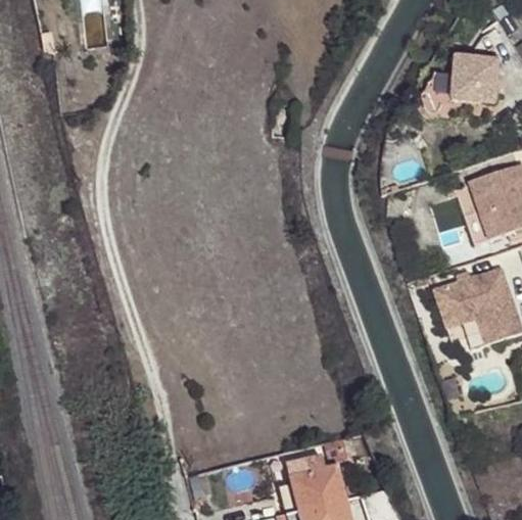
[(495,62),(453,59),(449,102),(492,104),(495,62)]
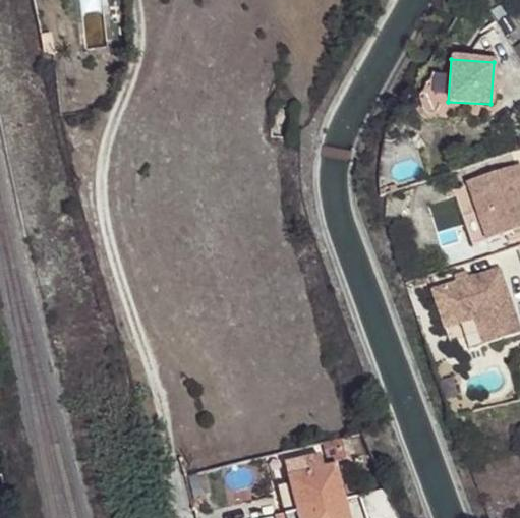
[(519,164),(519,162),(466,181),(476,210),(461,215),(471,243),(519,226),(519,164)]
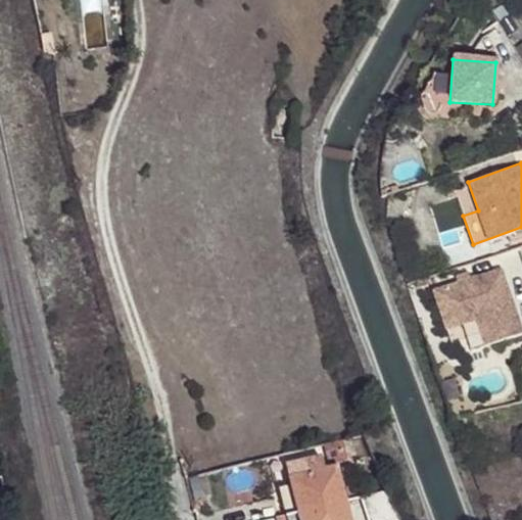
[(501,268),(432,290),(442,322),(480,309),(490,342),(521,331),(501,268)]
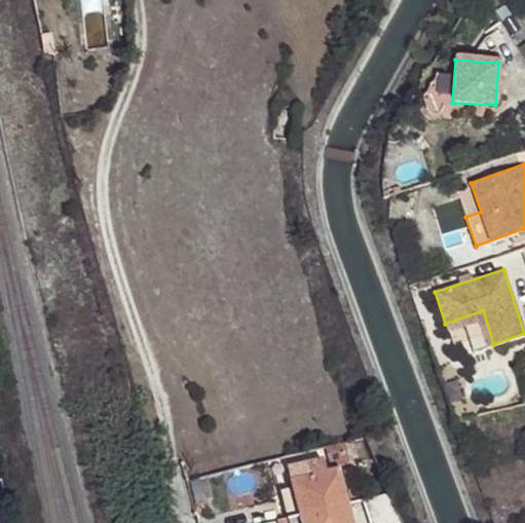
[(483,310),(445,324),(447,331),(478,321),(486,346),(493,344),(483,310)]
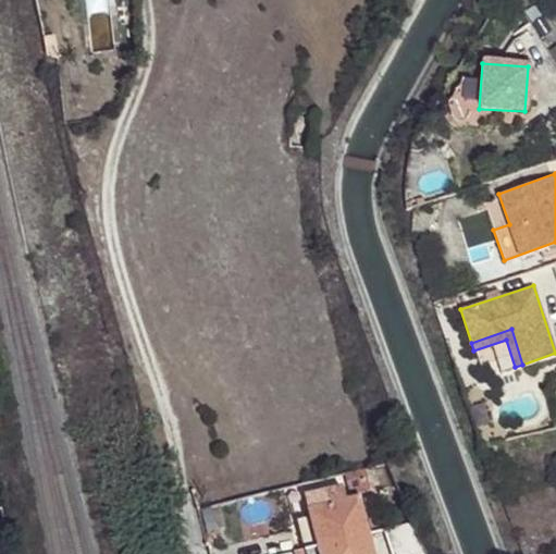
[(365,465),(344,470),(348,487),(369,481),(365,465)]
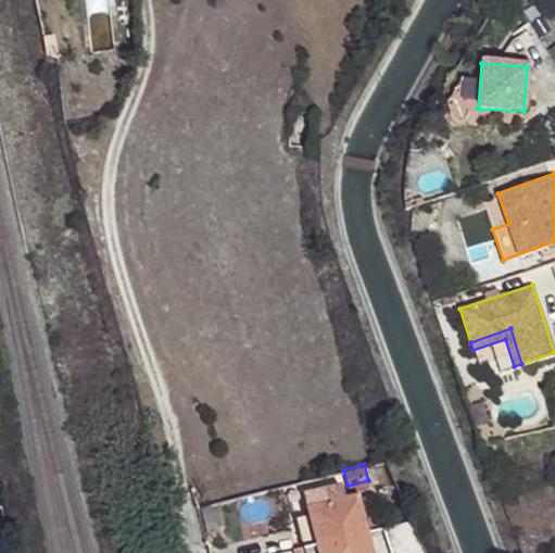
[(345,494),(341,481),(326,485),(329,499),(345,494)]
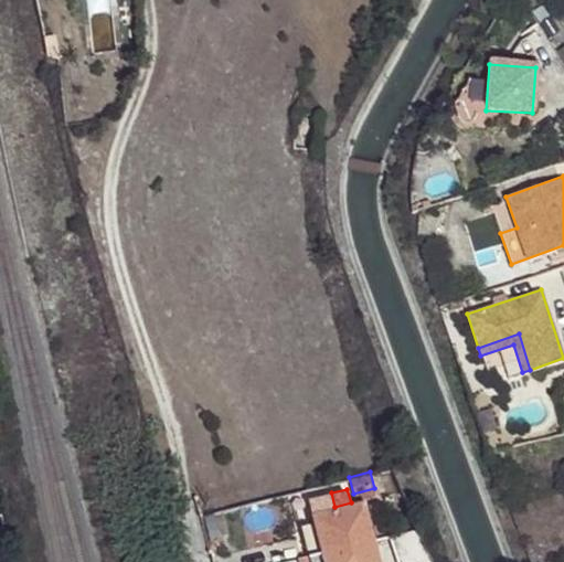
[(322,551),(375,537),(365,498),(351,502),(334,507),(311,512),(315,523),(322,551)]
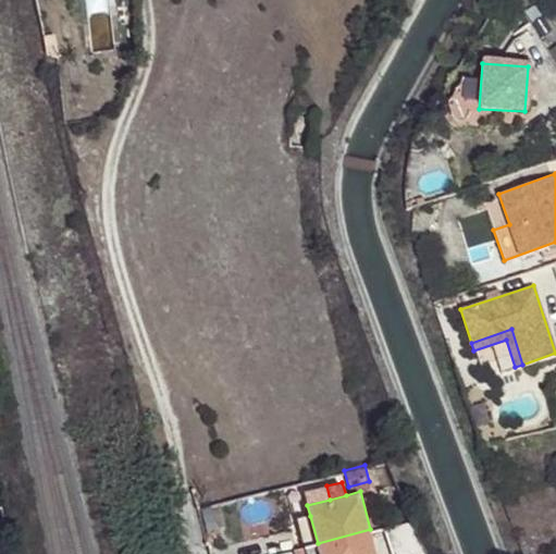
[(306,545),(318,543),(310,516),(298,519),(306,545)]
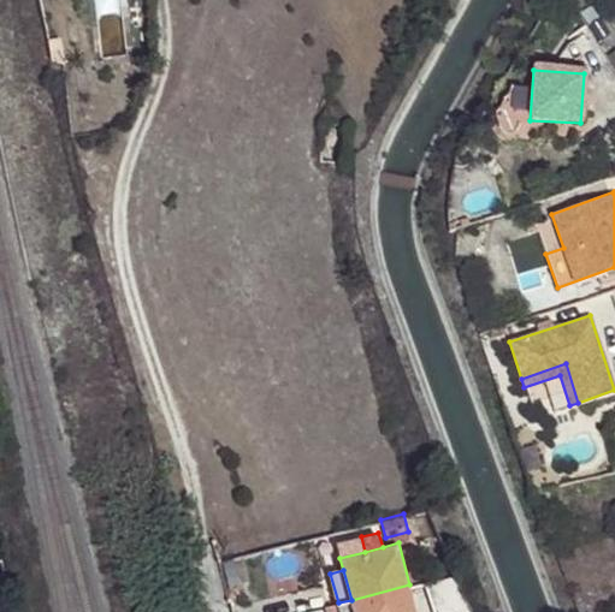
[(469,611),(450,574),(413,584),(421,611),(469,611)]
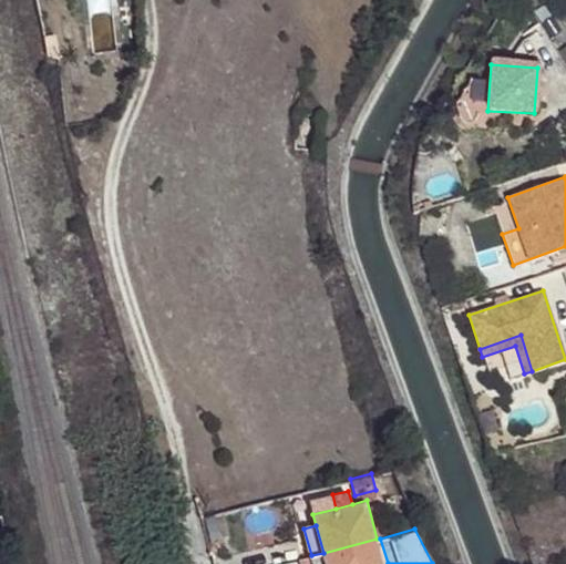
[(311,555),(299,559),(300,563),(384,563),(377,539),(323,553),(311,555)]
